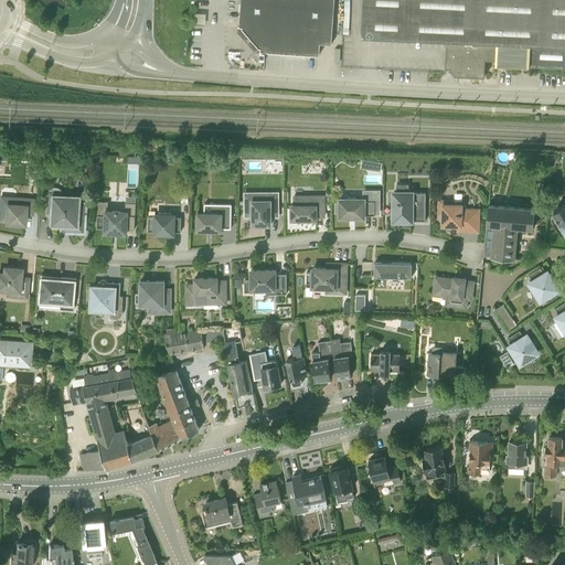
[(241,0),(241,2),(241,3),(240,13),(240,14),(240,24),(238,27),(242,27),(242,28),(251,38),(258,48),(260,48),(260,51),(263,51),(270,52),(272,52),(273,52),(284,53),(285,53),(295,53),(295,54),(296,54),(296,53),(307,54),(308,54),(319,55),(320,43),(331,44),(334,0),(241,0)]
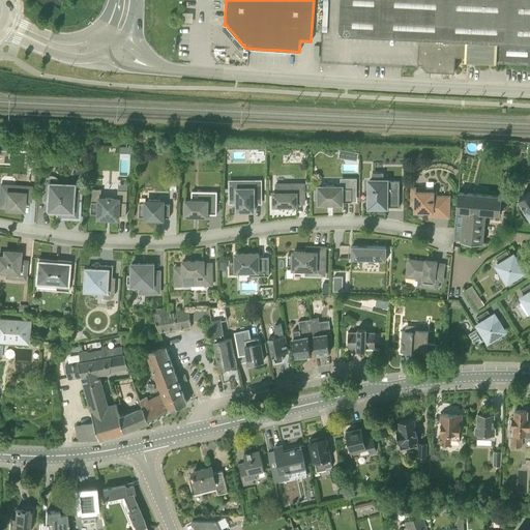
[(529,0),(341,0),(340,33),(419,37),(418,63),(422,63),(422,65),(424,67),(428,70),(430,70),(454,71),(455,55),(465,56),(465,60),(529,62),(529,0)]
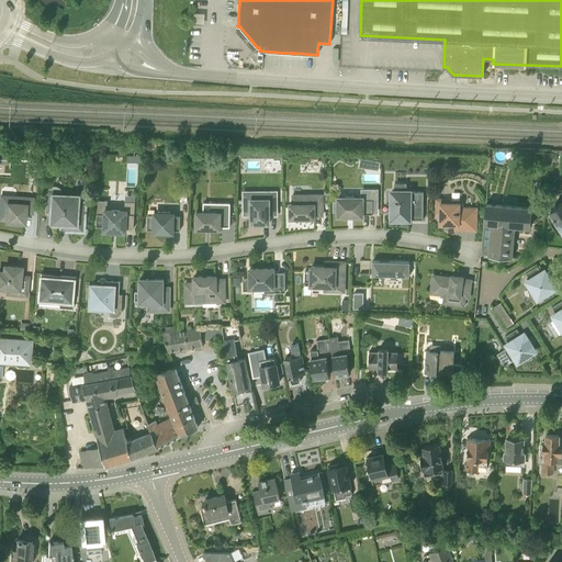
[(392,204),(392,216),(395,216),(395,221),(401,221),(401,220),(423,220),(424,192),(405,192),(405,186),(395,184),(395,191),(392,191),(392,194),(390,194),(390,204),(392,204)]
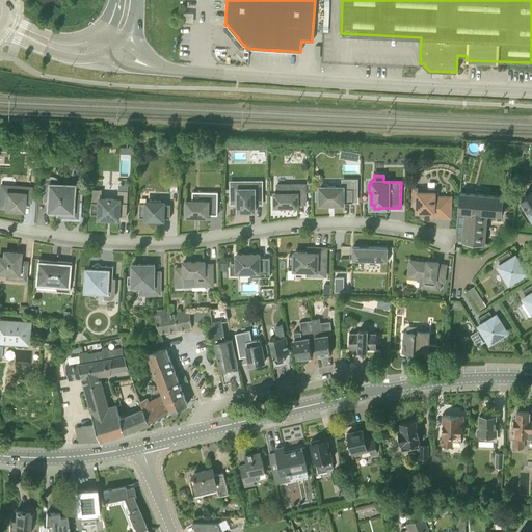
[(59,217),(78,218),(80,193),(74,193),(74,187),(58,186),(57,184),(56,182),(54,180),(50,180),(47,182),(46,185),(45,201),(51,202),(50,204),(48,206),(48,210),(50,212),(54,212),(56,211),(59,211),(59,217)]
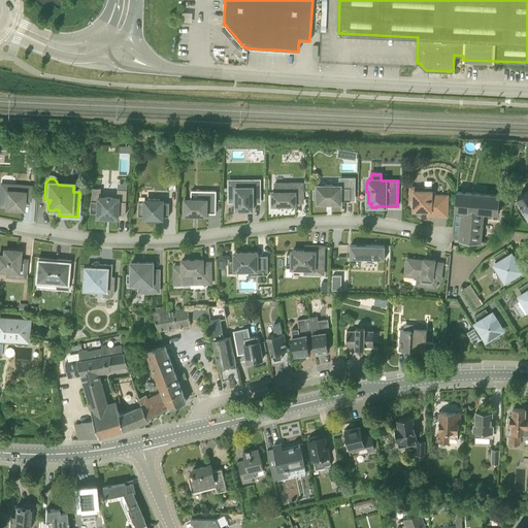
[(253,202),(260,202),(259,180),(228,182),(229,203),(235,203),(235,210),(238,210),(238,212),(246,212),(246,210),(253,210),(253,202)]
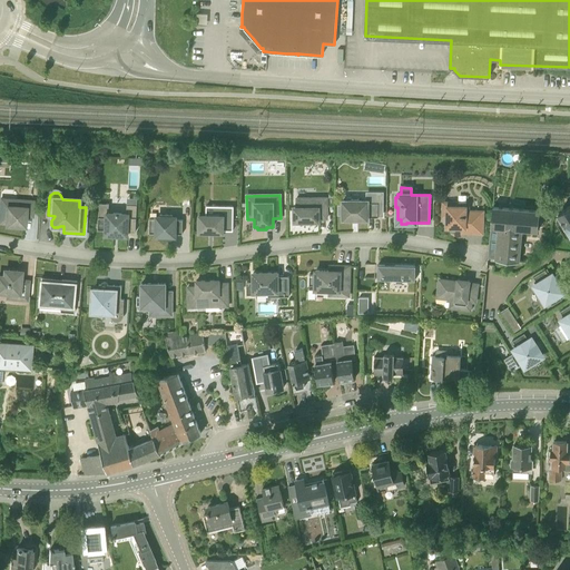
[(1,197),(0,206),(0,208),(0,214),(7,215),(7,225),(25,226),(26,212),(32,213),(33,199),(1,197)]
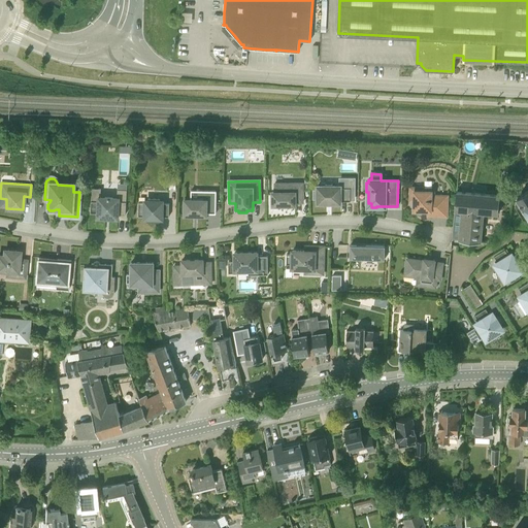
[(274,192),(272,192),(272,205),(296,205),(295,202),(303,202),(302,184),(274,184),(274,192)]
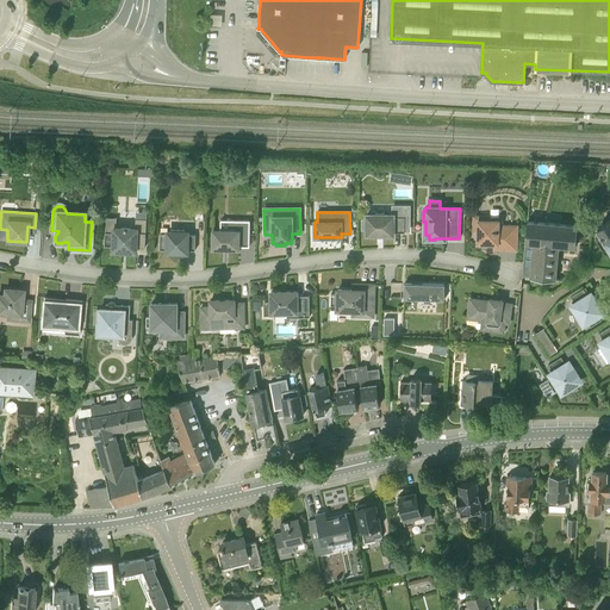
[(405,232),(405,217),(393,217),(393,216),(384,215),(384,213),(375,213),(375,215),(366,215),(366,235),(375,235),(375,236),(384,236),(384,235),(393,235),(393,232),(405,232)]
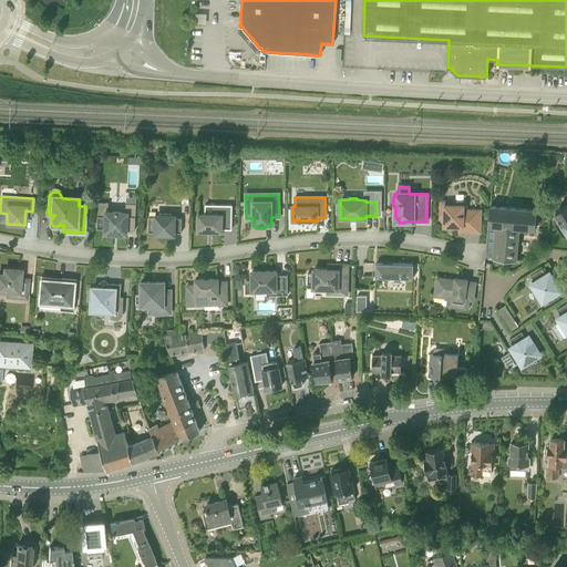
[(440,199),(440,205),(440,209),(440,213),(441,216),(444,216),(444,225),(449,225),(449,227),(457,227),(457,225),(461,226),(461,232),(478,233),(480,232),(481,225),(480,223),(480,217),(478,209),(465,208),(465,204),(455,204),(455,200),(440,199)]
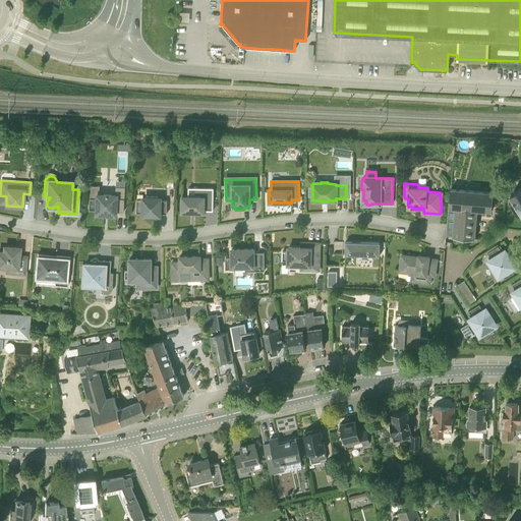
[(91,186),(90,197),(90,210),(97,211),(96,215),(105,215),(105,213),(108,214),(108,215),(116,216),(117,212),(124,212),(125,187),(116,187),(115,195),(100,194),(100,186),(91,186)]
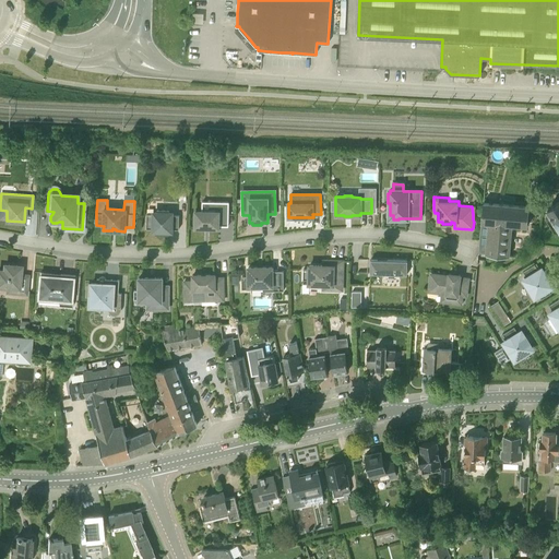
[(558,201),(547,210),(550,214),(545,217),(556,234),(558,232),(558,201)]
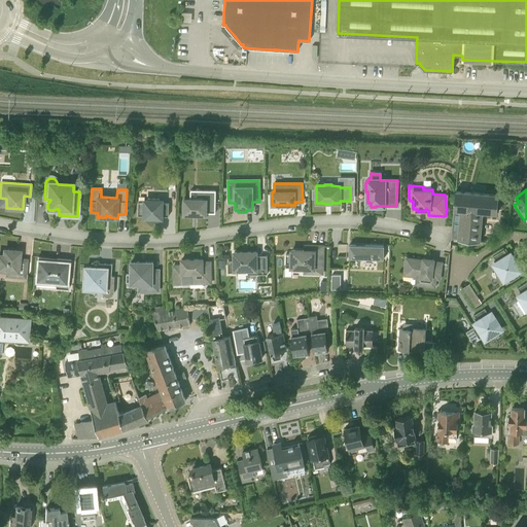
[(184,200),(184,202),(182,202),(182,211),(184,211),(184,214),(206,215),(206,208),(215,208),(215,191),(190,190),(190,200),(184,200)]
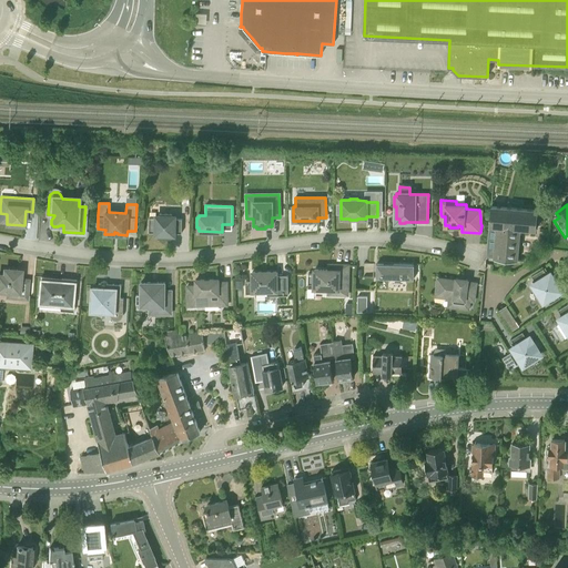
[(495,259),(517,261),(519,229),(536,230),(537,210),(490,205),(486,256),(495,257),(495,259)]
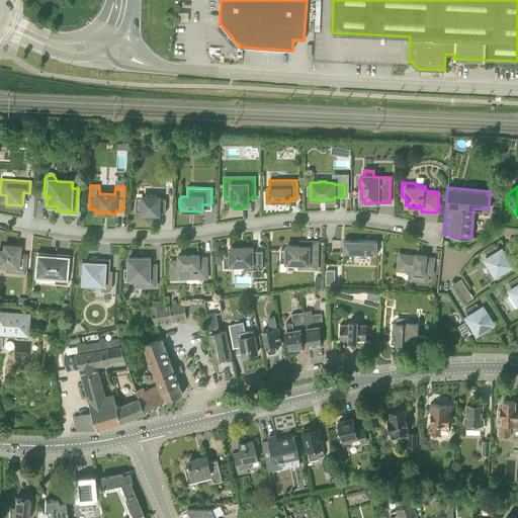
[(143,197),(143,198),(136,198),(136,211),(143,212),(143,213),(145,213),(145,216),(156,217),(156,212),(166,212),(166,199),(159,199),(159,197),(157,197),(157,195),(146,194),(146,197),(143,197)]
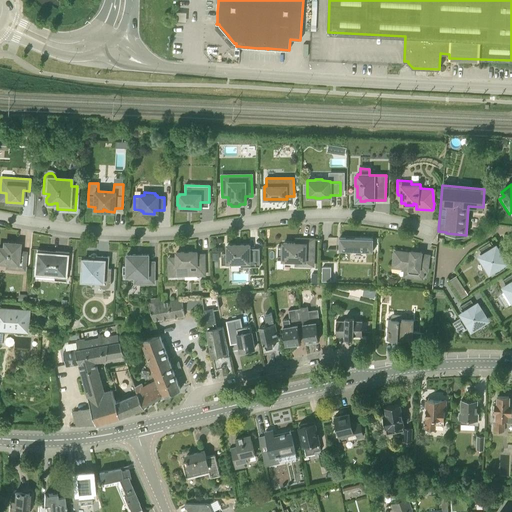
[(373,238),(339,237),(339,250),(373,251),(373,238)]
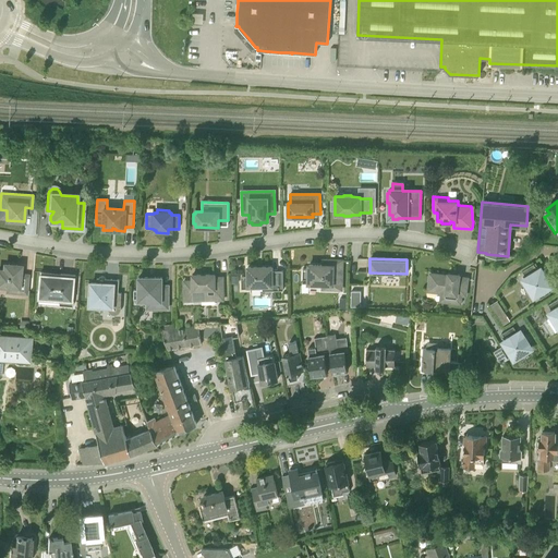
[(308,268),(303,268),(302,279),(308,280),(308,283),(323,283),(323,289),(341,289),(342,261),(324,259),(324,265),(308,265),(308,268)]
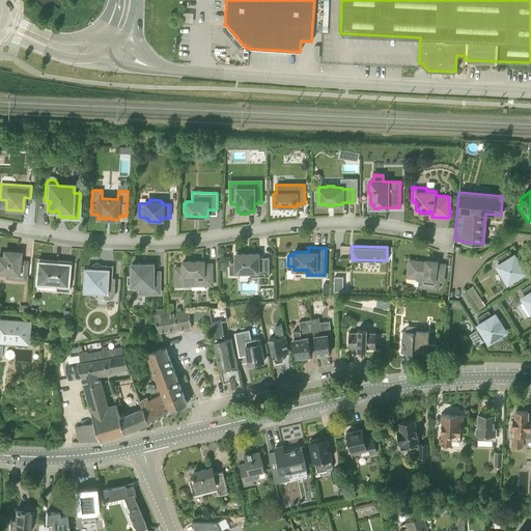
[(5,279),(24,281),(25,264),(18,263),(19,253),(16,253),(16,252),(7,251),(7,252),(4,252),(4,257),(0,256),(0,271),(5,272),(5,279)]
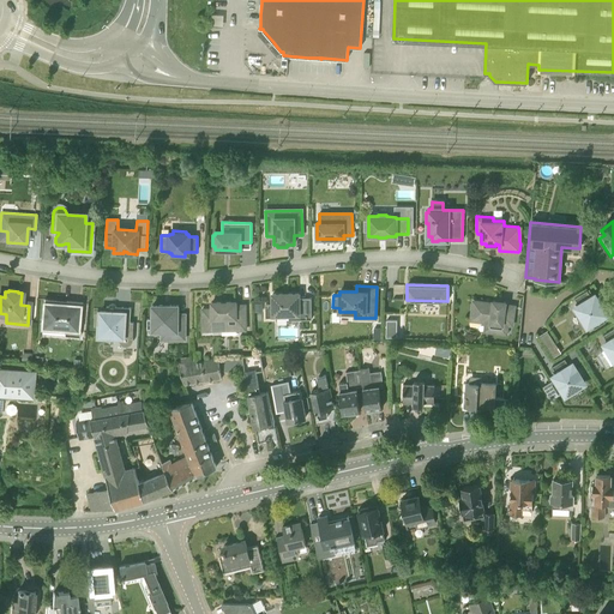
[(588,290),(575,298),(578,305),(576,307),(578,311),(577,312),(584,323),(585,323),(588,326),(591,324),(595,329),(606,321),(603,317),(607,314),(605,311),(609,307),(602,296),(597,299),(595,295),(591,298),(588,290)]
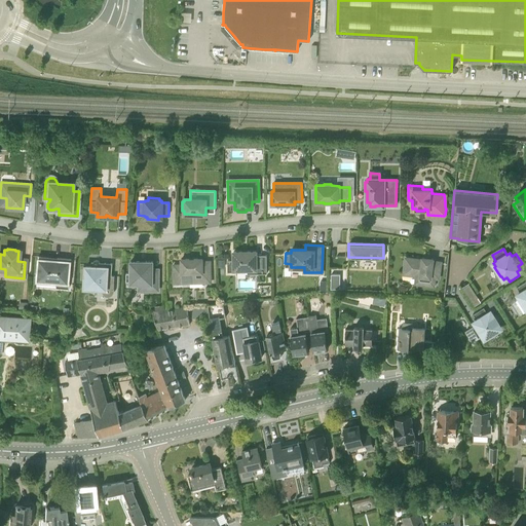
[(233,260),(227,260),(228,272),(248,272),(248,274),(266,273),(266,255),(256,255),(256,252),(247,252),(247,253),(242,253),(242,252),(233,252),(233,260)]
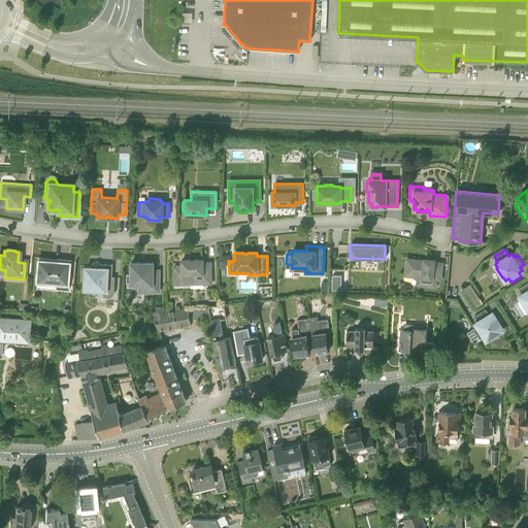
[(68,290),(70,270),(71,260),(51,259),(51,258),(38,257),(36,284),(55,285),(55,289),(68,290)]
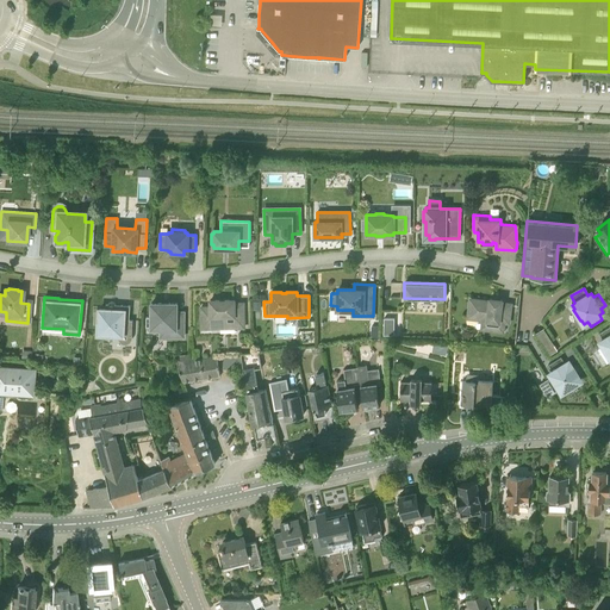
[(490,300),(470,298),(467,317),(468,317),(489,321),(486,329),(502,331),(503,323),(509,323),(511,304),(502,303),(503,300),(490,298),(490,300)]
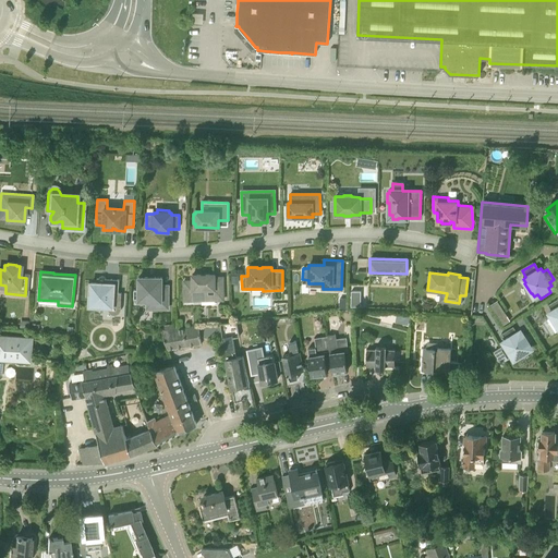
[(215,277),(215,275),(209,275),(206,275),(206,276),(201,276),(201,275),(196,275),(192,275),(192,280),(185,281),(185,302),(223,301),(222,277),(215,277)]
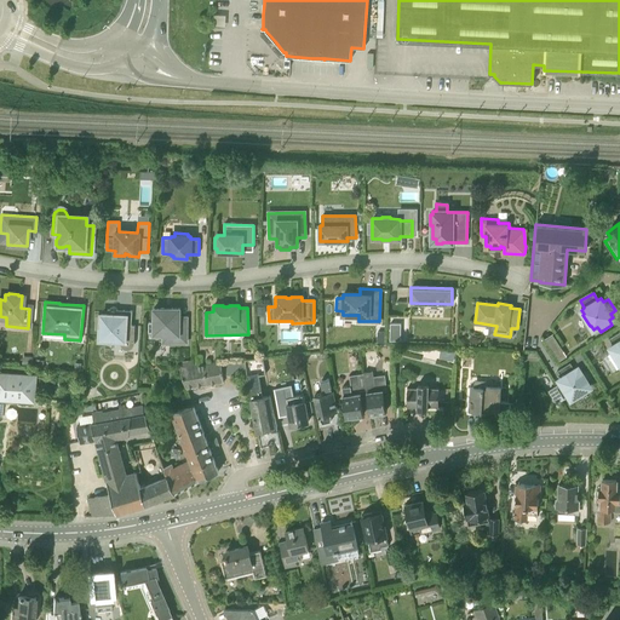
[(187,344),(187,319),(187,317),(179,317),(179,309),(154,308),(154,322),(149,321),(149,332),(153,332),(153,336),(162,336),(161,343),(187,344)]
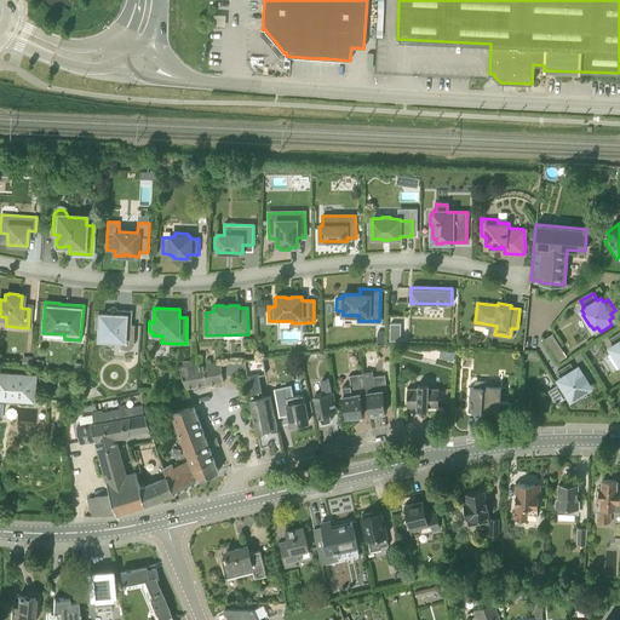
[(101,327),(99,339),(135,342),(136,325),(132,325),(132,310),(108,309),(108,315),(102,314),(101,319),(98,317),(97,327),(101,327)]
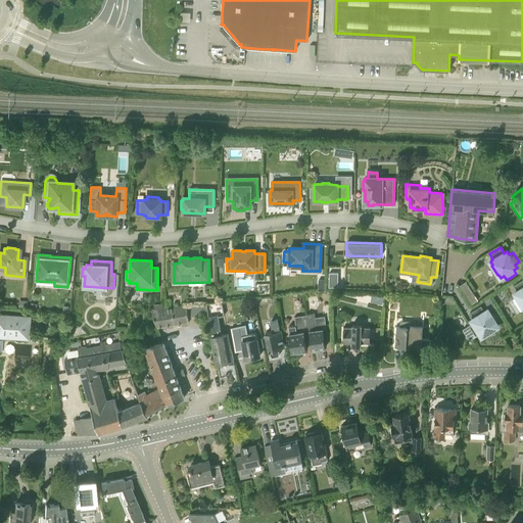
[(329,273),(329,287),(338,287),(338,273),(329,273)]
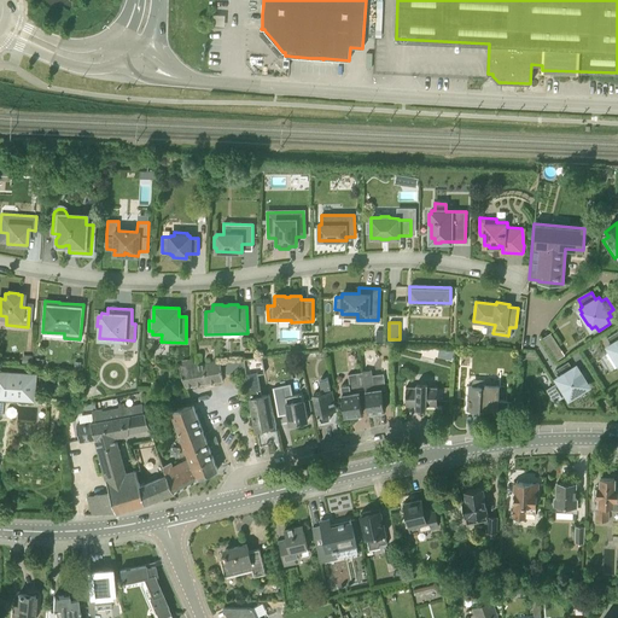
[(617,366),(617,330),(607,337),(611,343),(605,345),(617,366)]
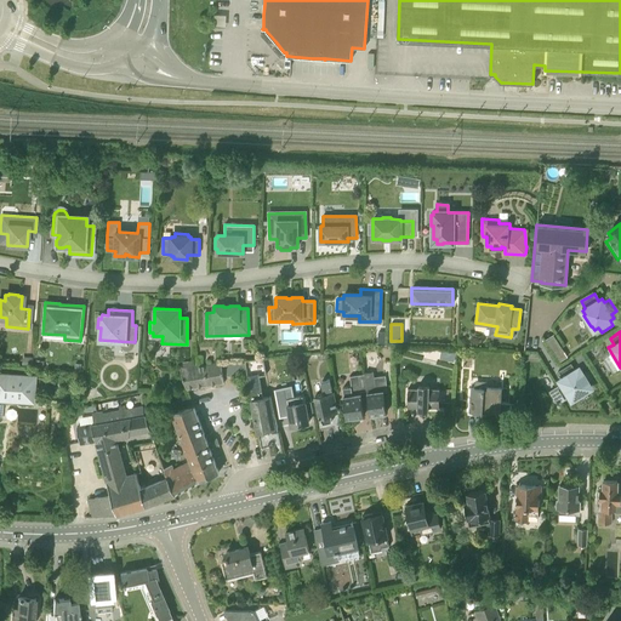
[(546,340),(560,362),(568,357),(553,335),(546,340)]
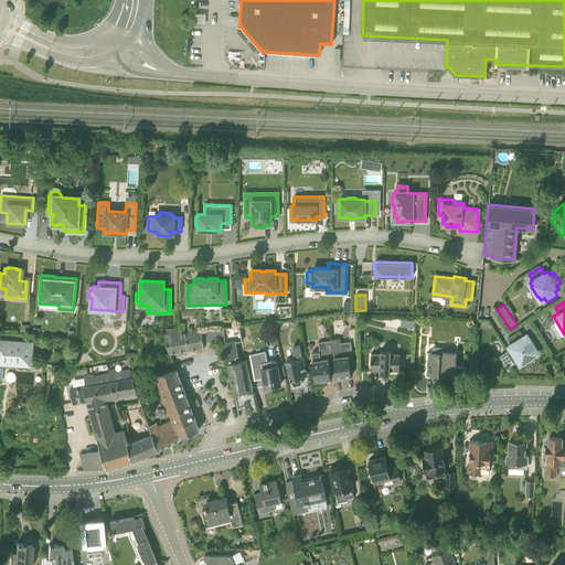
[(203,329),(176,332),(167,333),(161,334),(170,353),(171,353),(204,348),(204,342),(224,340),(223,328),(203,330),(203,329)]
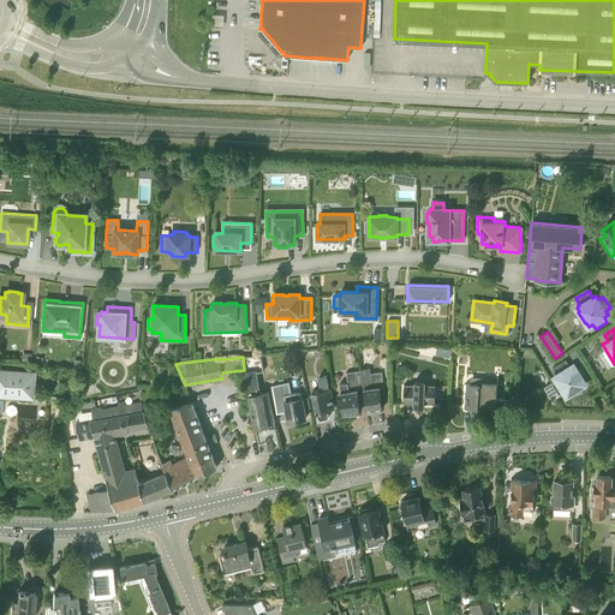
[(563,392),(566,395),(571,393),(571,394),(581,387),(581,386),(585,383),(573,364),(571,366),(566,359),(553,368),(557,375),(554,376),(556,381),(551,383),(559,394),(563,392)]
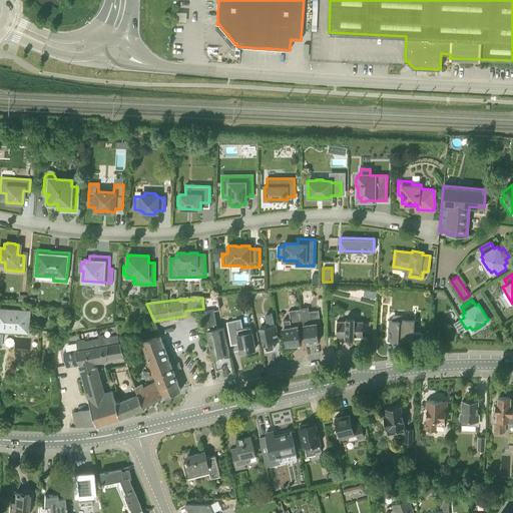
[(0,306),(0,330),(28,332),(30,308),(0,306)]
